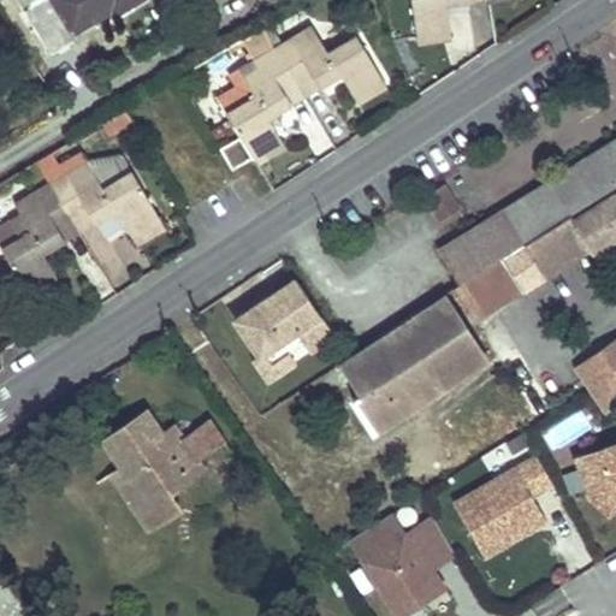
[(113,17),(141,0),(47,0),(71,36),(100,18),(96,12),(106,6),(110,12),(113,17)]
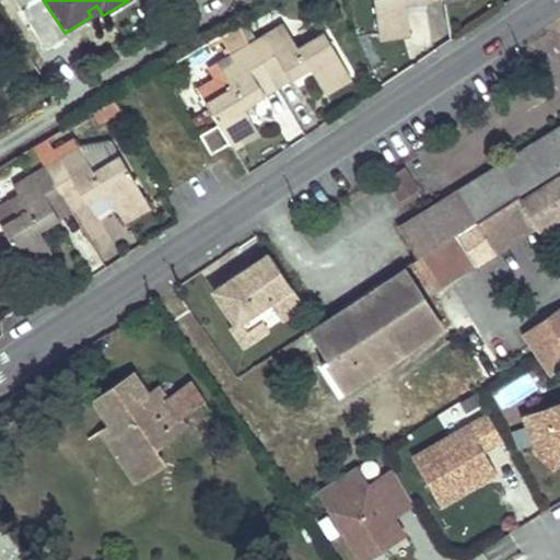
[(374,0),(378,33),(401,30),(397,6),(405,4),(406,4),(439,0),(374,0)]
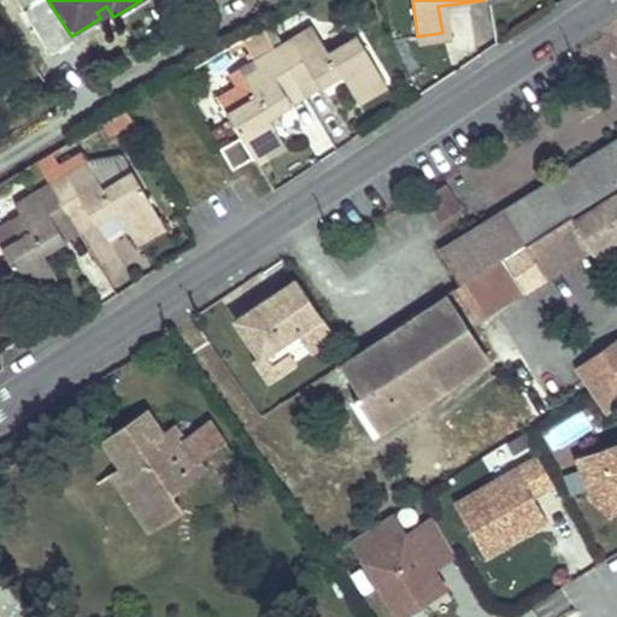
[(446,5),(438,6),(442,33),(417,36),(418,42),(451,39),(447,5),(446,5)]
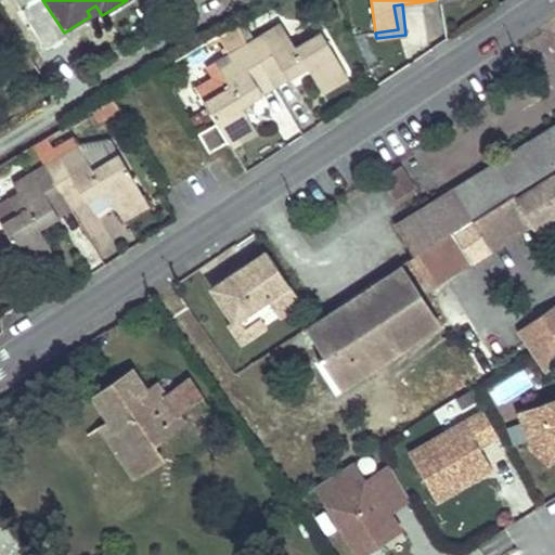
[(87,11),(90,16),(99,11),(95,5),(87,11)]
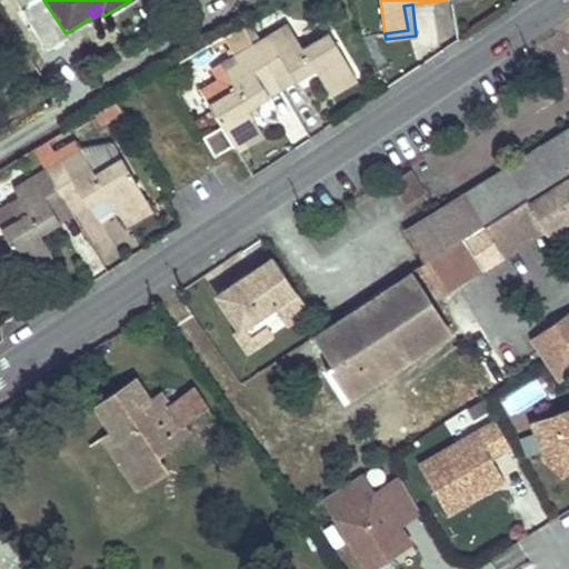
[(288,22),(255,43),(282,89),(315,70),(321,67),(333,87),(356,75),(330,32),(303,47),(288,22)]
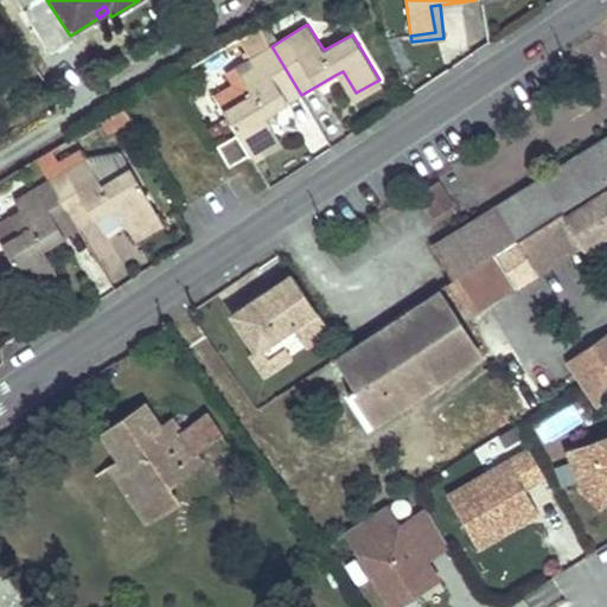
[(260,25),(238,37),(251,57),(272,46),(260,25)]
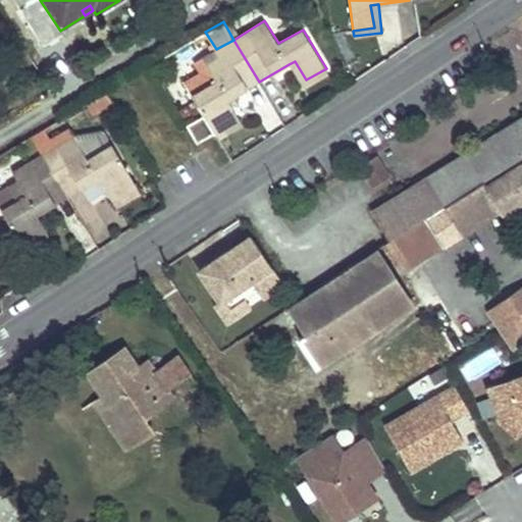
[(202,57),(207,66),(184,81),(192,95),(204,115),(215,133),(215,134),(231,123),(221,104),(229,100),(259,82),(233,40),(216,49),(202,57)]
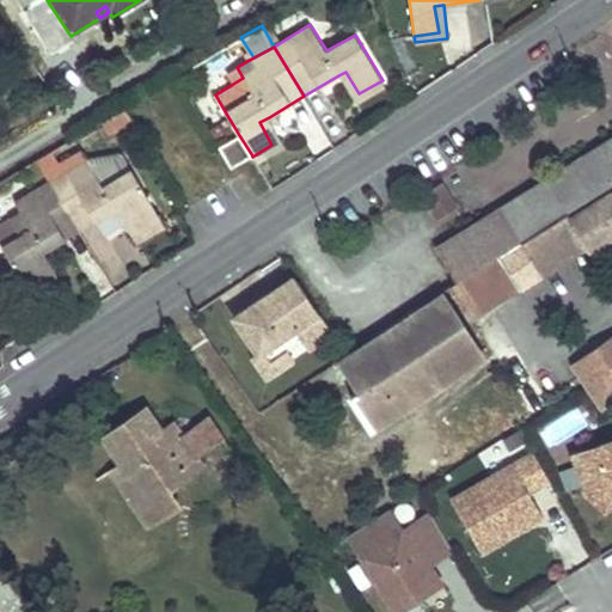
[(346,72),(338,75),(355,103),(386,86),(383,80),(359,93),(346,72)]
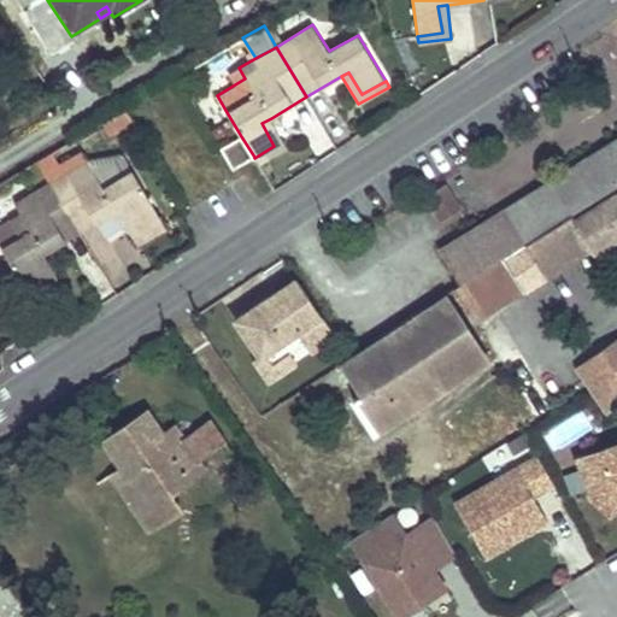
[(110,135),(133,122),(124,107),(101,121),(110,135)]
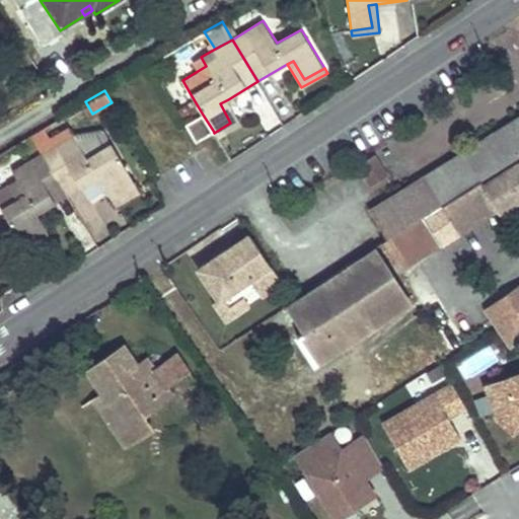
[(228,99),(220,103),(230,123),(214,133),(218,138),(241,125),(228,99)]
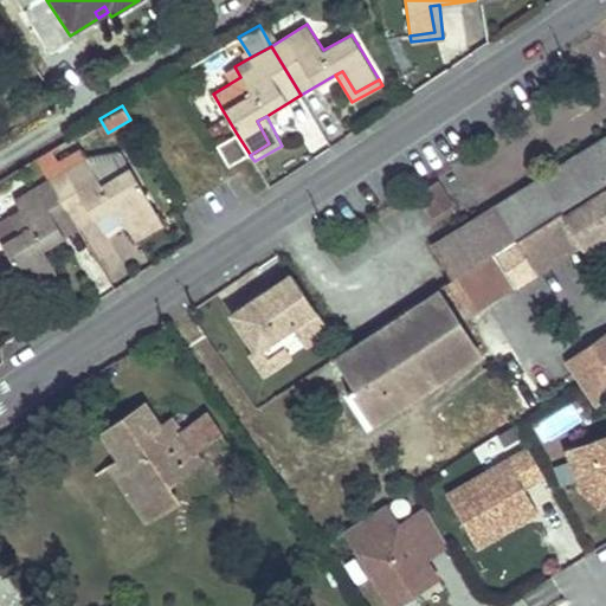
[(237,134),(216,146),(229,166),(250,154),(237,134)]
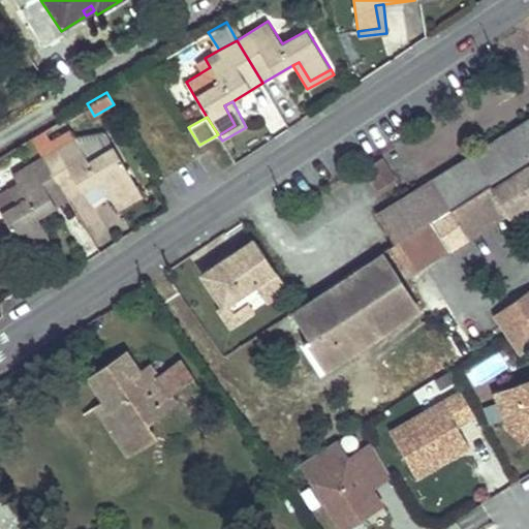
[(528,120),(488,146),(375,214),(395,243),(528,156),(528,120)]
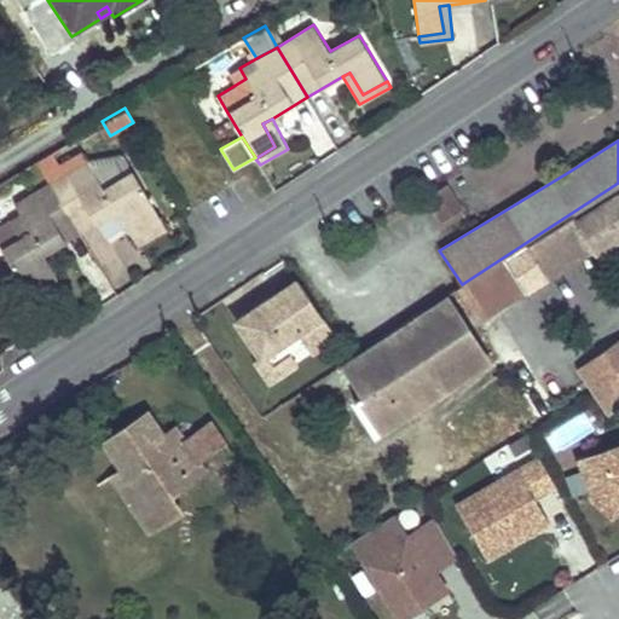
[(70,161),(62,148),(39,161),(52,183),(82,233),(116,213),(123,209),(137,230),(160,217),(132,171),(117,144),(88,161),(84,154),(70,161)]
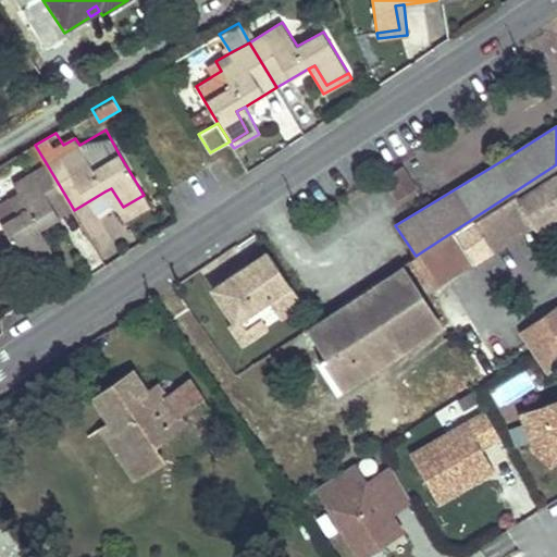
[(47,164),(13,183),(28,209),(1,224),(26,265),(45,255),(33,233),(40,229),(74,210),(47,164)]
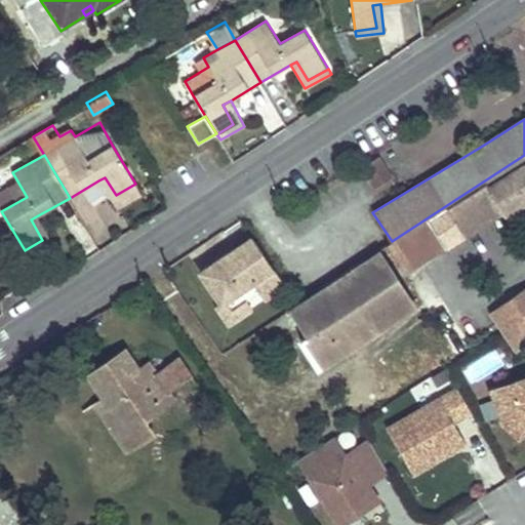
[(524,160),(487,184),(505,213),(524,202),(524,160)]
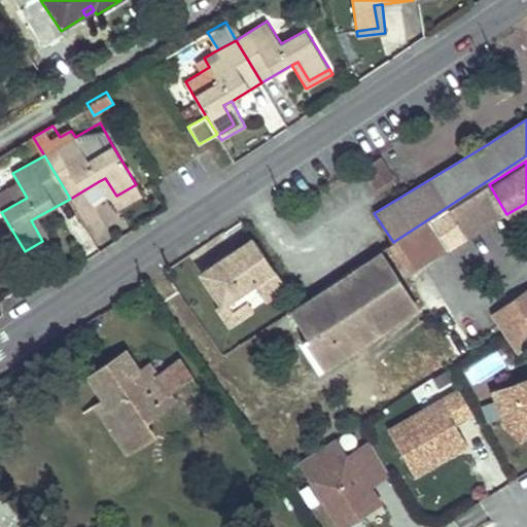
[(105,178),(99,181),(113,205),(139,190),(136,184),(116,196),(105,178)]
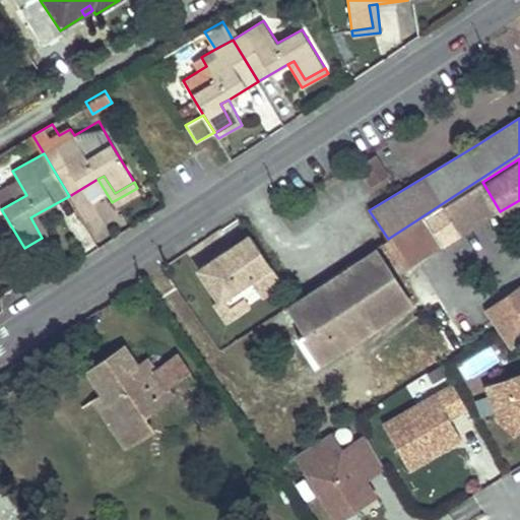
[(446,205),(464,234),(500,211),(482,182),(446,205)]
